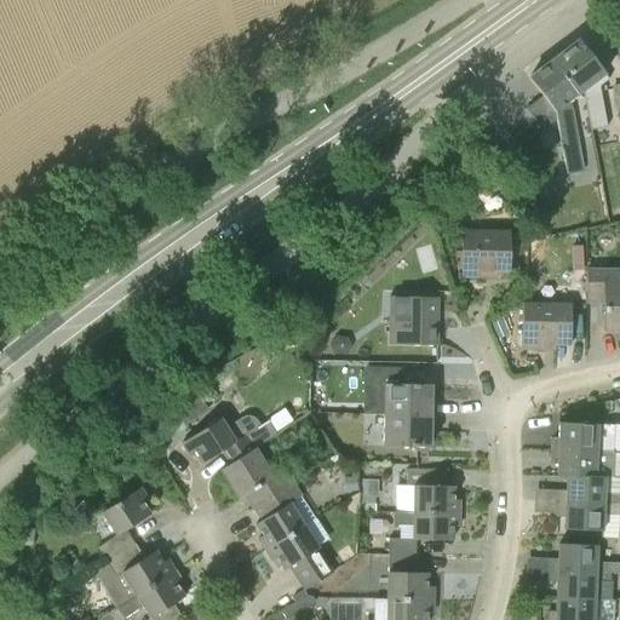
[(608,130),(604,108),(603,95),(590,86),(606,73),(579,40),(552,61),(579,95),(584,91),(591,128),(590,128),(593,147),(600,147),(603,162),(612,161),(606,130),(608,130)]
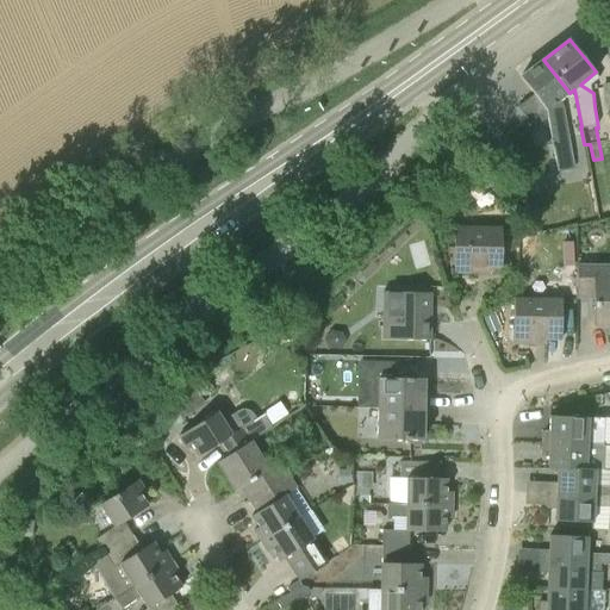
[(521,78),(534,94),(545,106),(547,118),(555,161),(573,159),(564,109),(560,100),(570,93),(543,60),(521,78)]
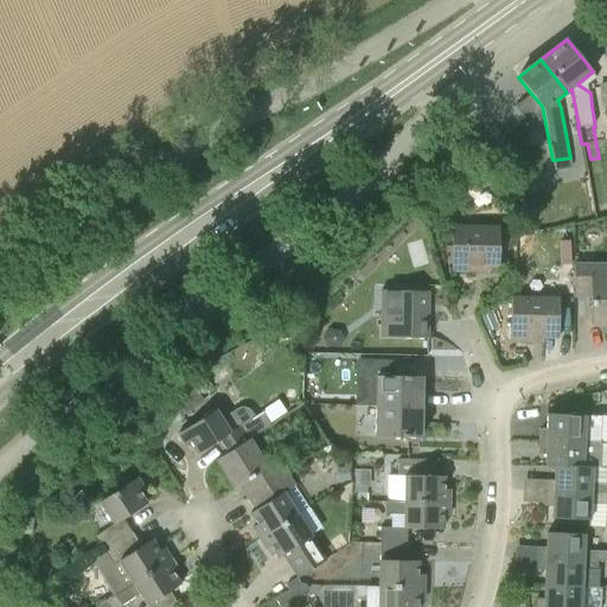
[(544,117),(542,106),(531,94),(515,106),(523,117),(519,121),(528,131),(544,117)]
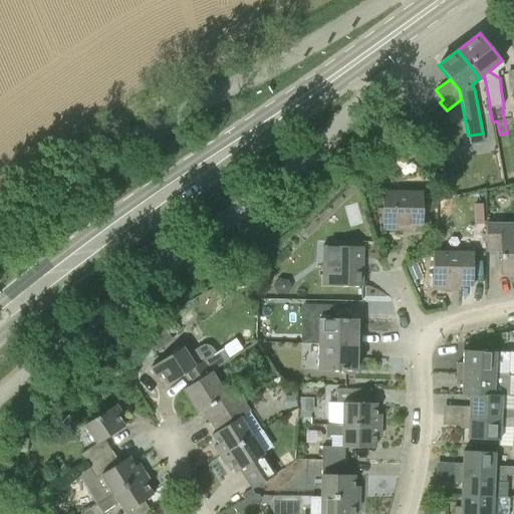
[(402,226),(423,226),(423,192),(382,192),(382,230),(402,230),(402,226)]
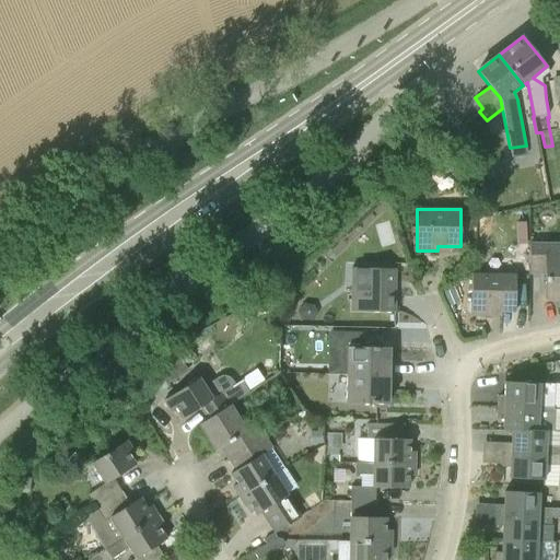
[(527,245),(527,222),(517,222),(518,245),(527,245)]
